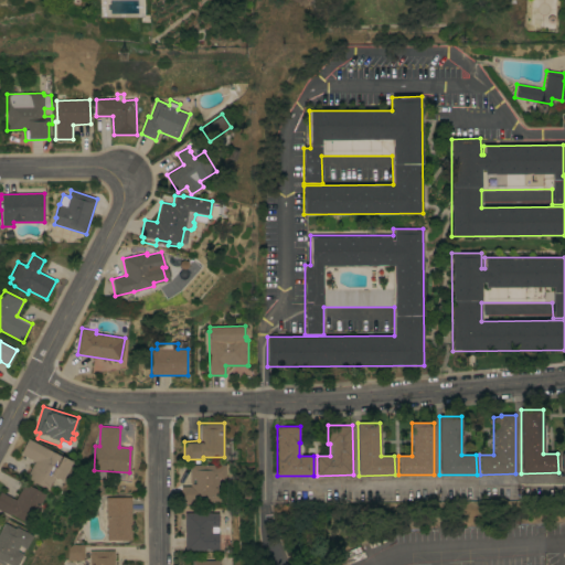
[(72,461),(62,481),(55,477),(49,490),(25,478),(34,461),(20,454),(28,438),(72,461)]
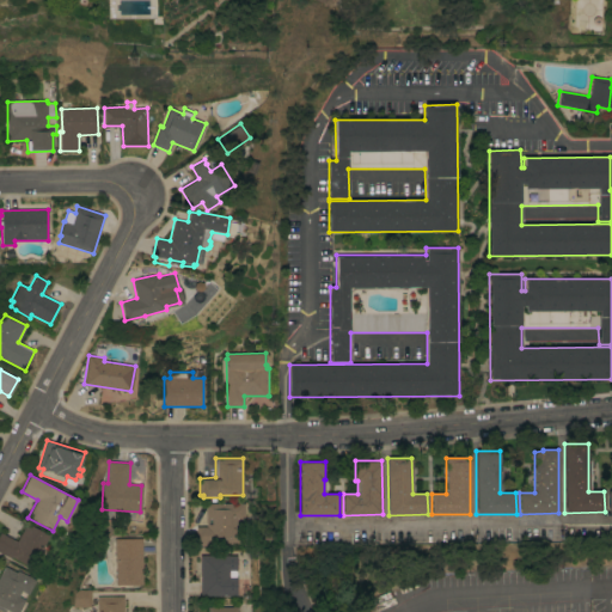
[(212,542),(212,544),(196,544),(196,526),(206,526),(206,503),(244,503),(244,542),(212,542)]
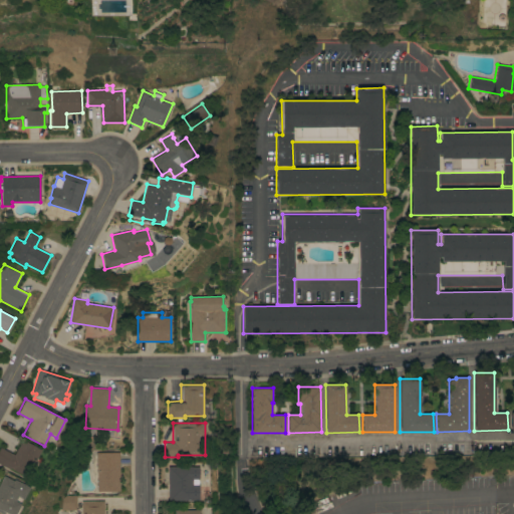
[(22,440),(41,450),(36,459),(39,460),(34,471),(31,469),(27,477),(10,468),(9,469),(0,464),(0,448),(14,455),(22,440)]
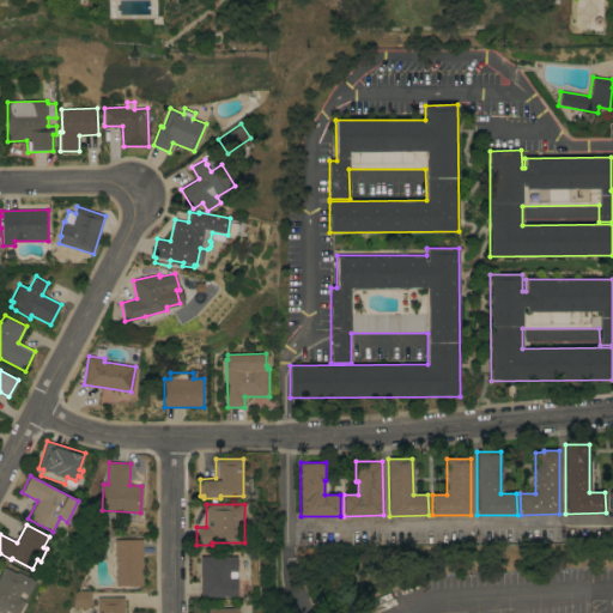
[(143,586),(115,586),(115,572),(111,572),(110,542),(114,542),(114,540),(143,539),(143,586)]
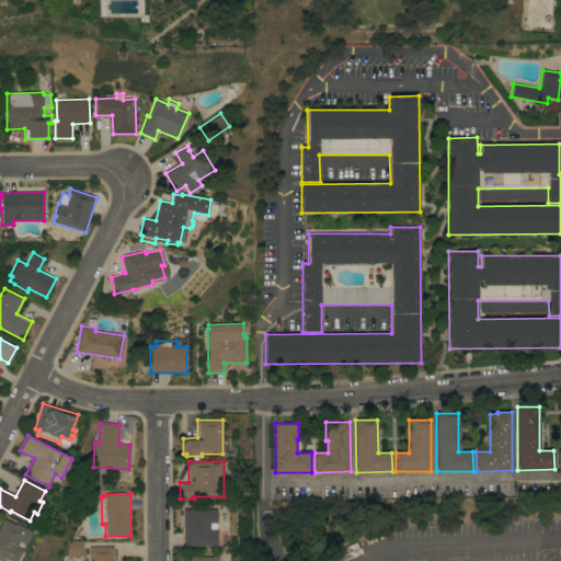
[(217,508),(217,523),(215,523),(216,524),(216,527),(216,528),(217,529),(217,546),(209,546),(183,546),(183,510),(217,508)]
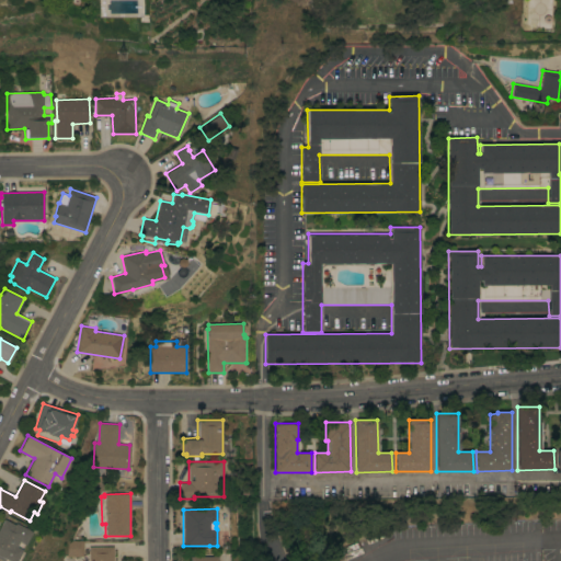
[(0,526),(3,519),(15,525),(16,523),(33,531),(25,545),(20,541),(16,547),(23,550),(16,560),(9,560),(6,559),(4,560),(2,560),(0,560),(0,526)]
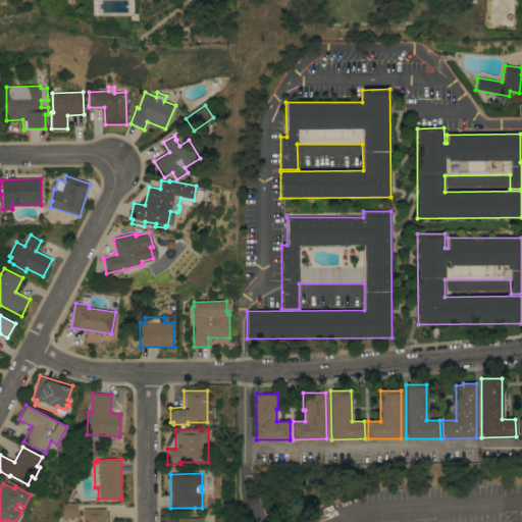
[(77,503),(77,518),(63,518),(62,503),(77,503)]
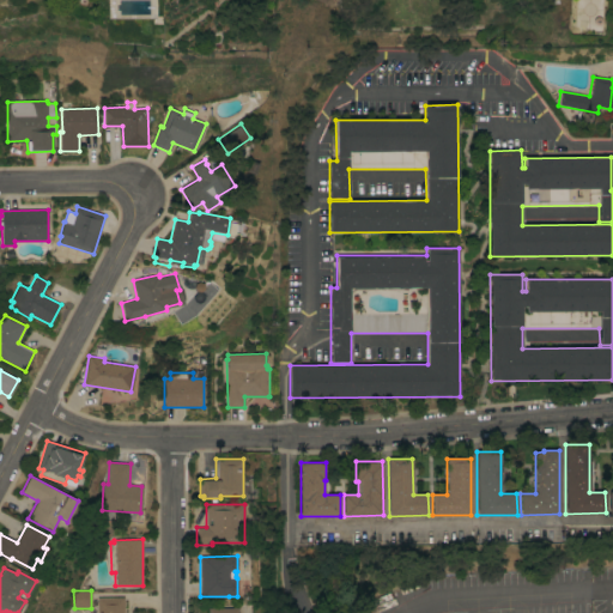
[(97,612),(97,598),(123,598),(123,612),(97,612)]
